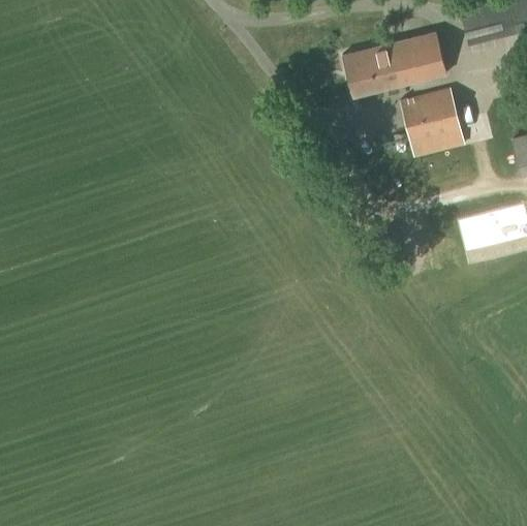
[(506,37),(498,4),(461,13),(470,47),(506,37)]
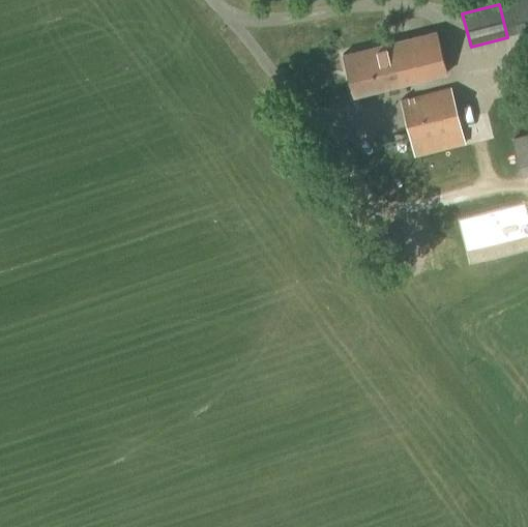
[(356,99),(449,77),(438,33),(346,56),(356,99)]
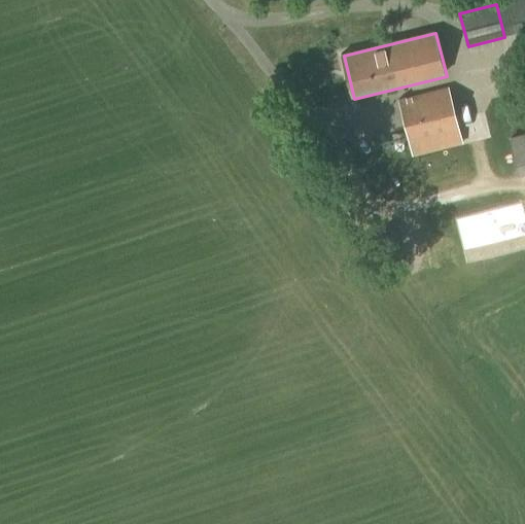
[(414,160),(464,146),(450,90),(400,102),(414,160)]
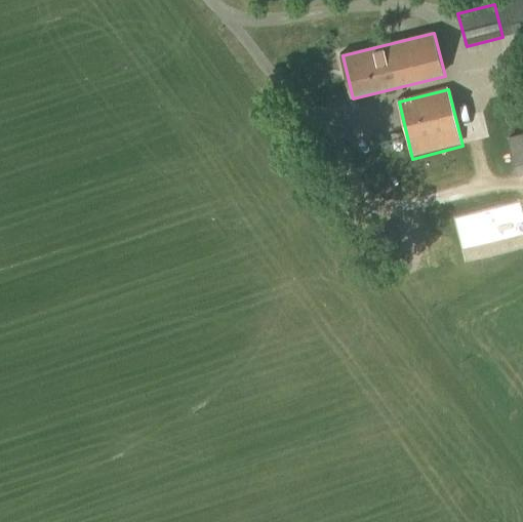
[(496,147),(522,142),(522,113),(493,118),(496,147)]
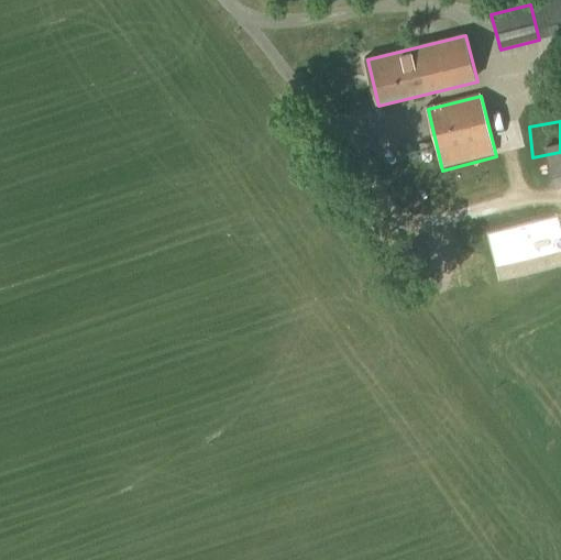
[(560,231),(557,216),(485,233),(494,267),(560,251),(560,231)]
